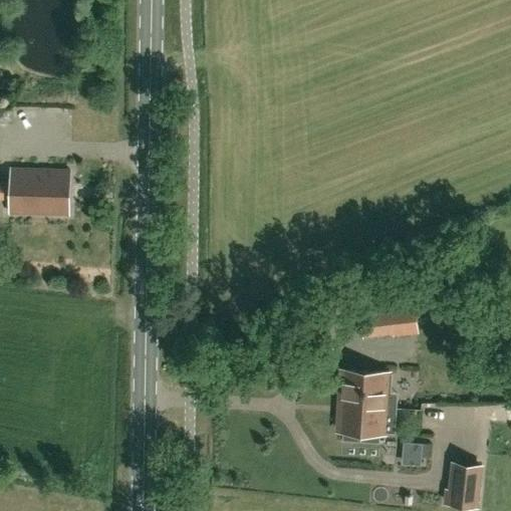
[(66,216),(66,172),(8,171),(7,215),(66,216)]
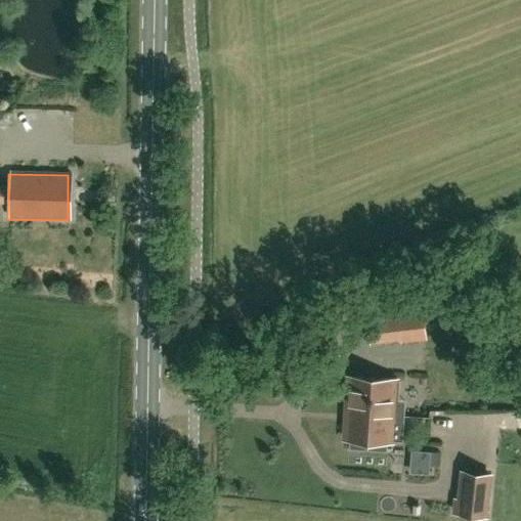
[(398,343),(423,340),(420,313),(395,316),(395,318),(364,322),(367,345),(398,341),(398,343)]
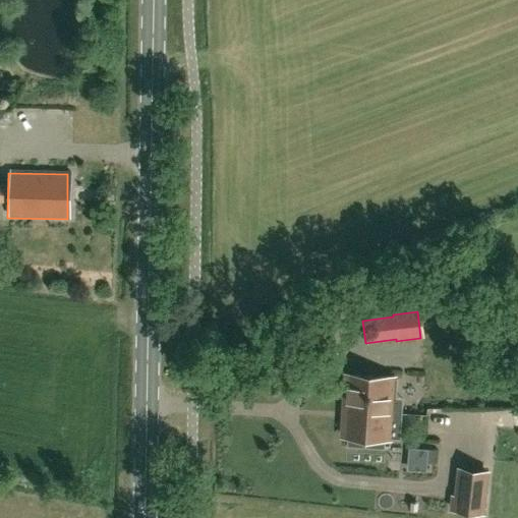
[(344,376),(340,438),(346,438),(345,447),(381,449),(382,440),(387,440),(387,439),(397,440),(399,408),(392,407),(394,381),(390,380),(390,379),(344,376)]
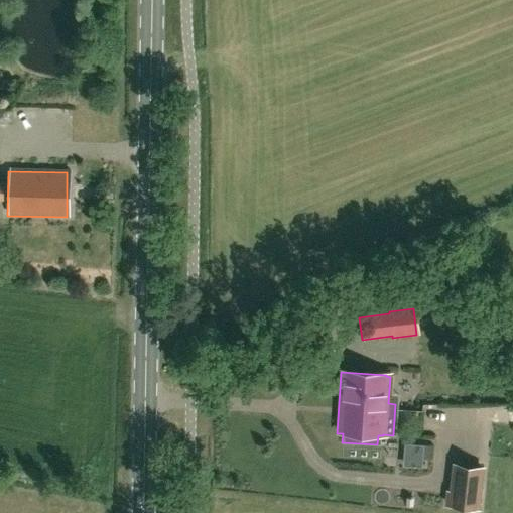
[(406,454),(420,455),(421,445),(406,444),(406,454)]
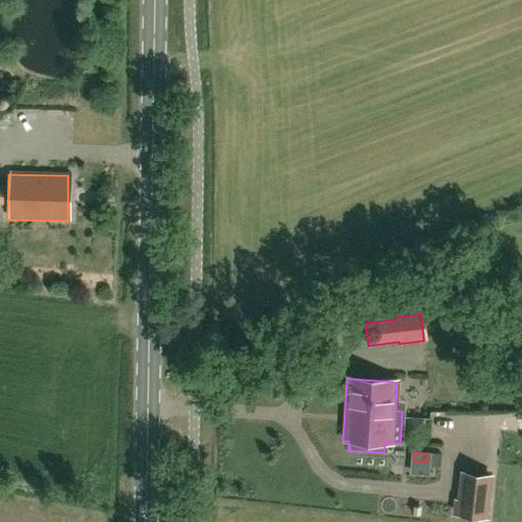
[(487,478),(460,476),(457,505),(454,504),(453,516),(483,519),(487,478)]
